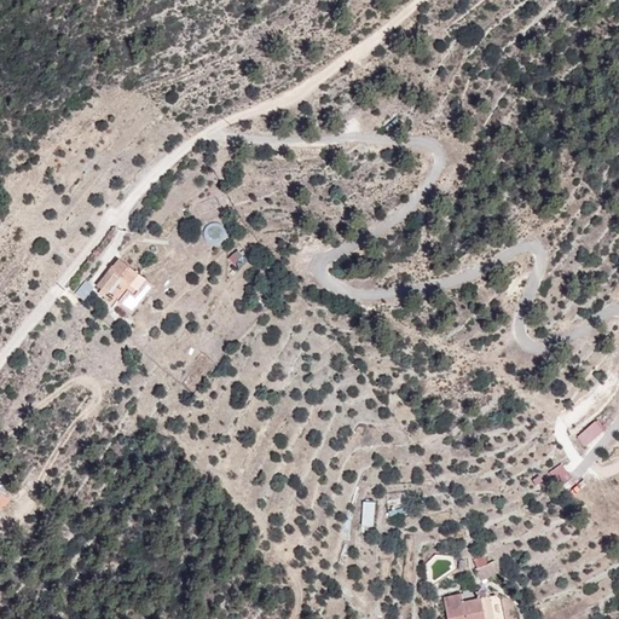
[(231,236),(220,218),(203,229),(215,247),(231,236)]
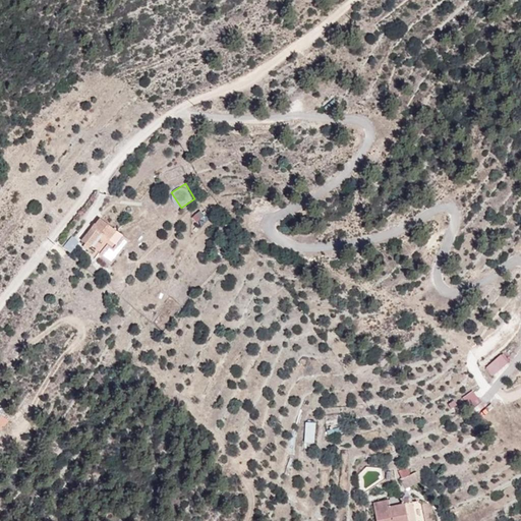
[(138,247),(112,225),(92,247),(118,271),(138,247)]
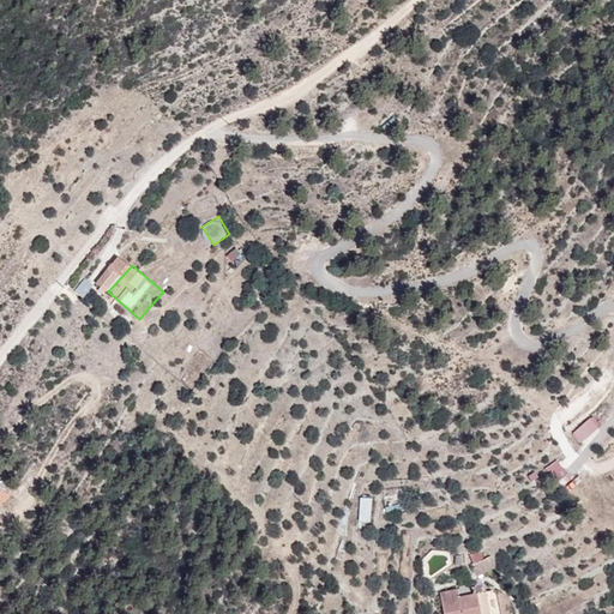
[(88,280),(73,294),(83,301),(96,287),(88,280)]
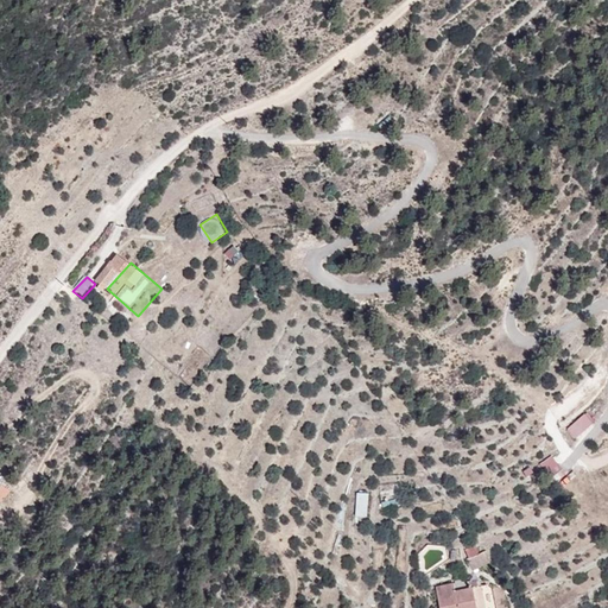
[(577,441),(597,423),(588,412),(568,429),(577,441)]
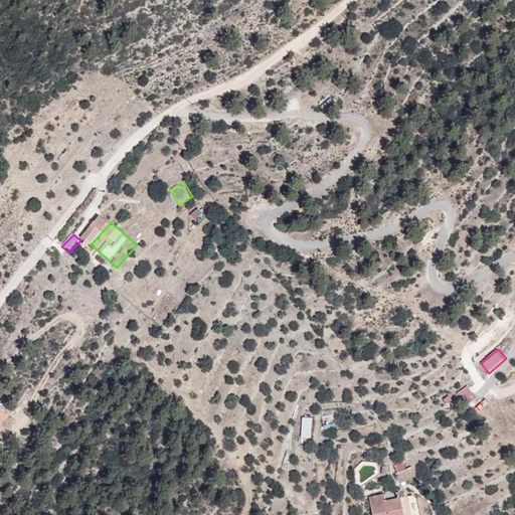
[(472,412),(482,407),(471,385),(461,390),(472,412)]
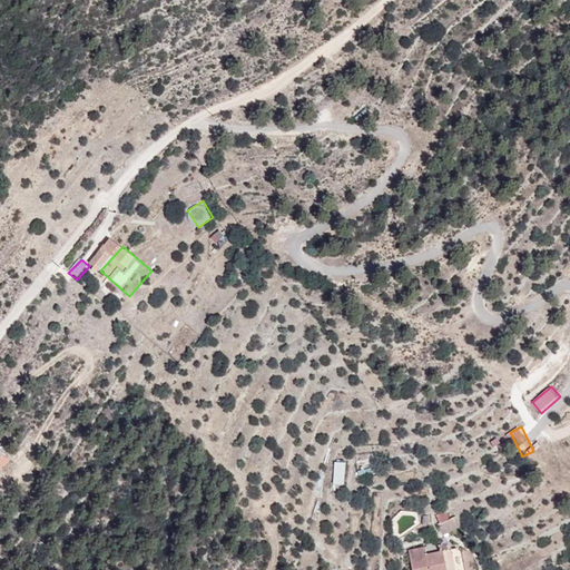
[(0,451),(0,474),(11,460),(0,451)]
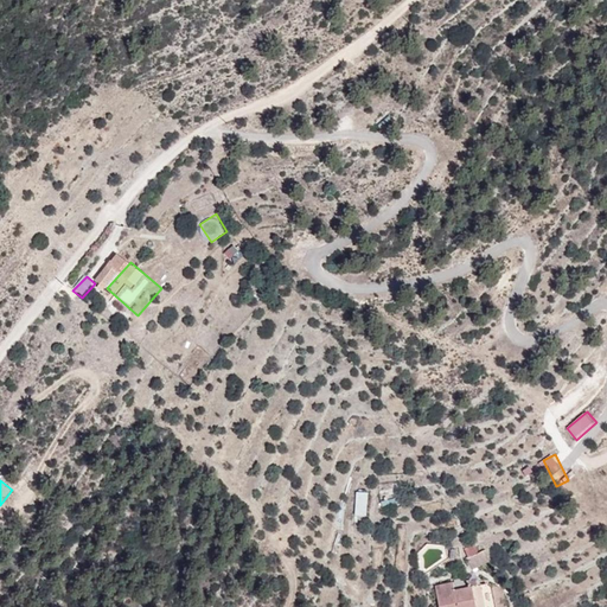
[(489,561),(485,550),(470,555),(473,567),(489,561)]
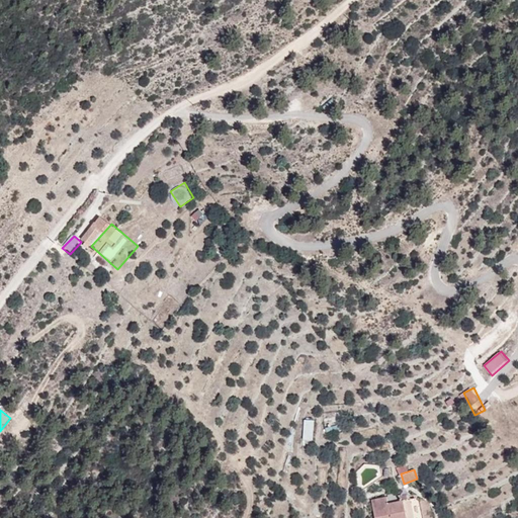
[(390,503),(376,505),(378,517),(408,517),(407,508),(392,510),(390,503)]
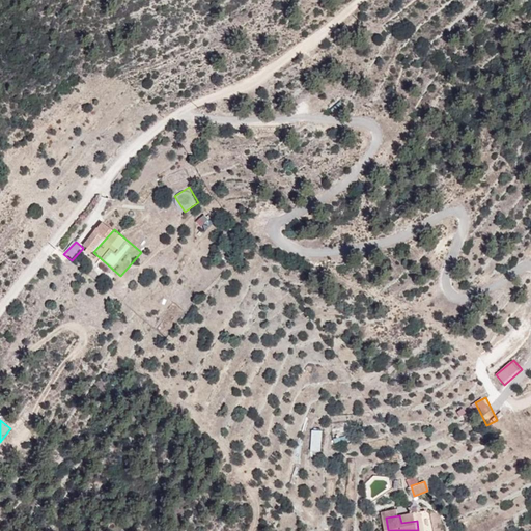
All buildings are outlined.
